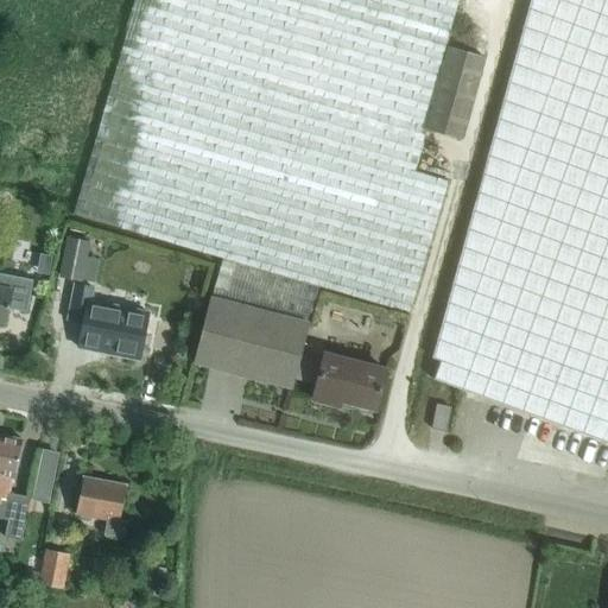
[(134,0),(73,213),(223,257),(214,287),(311,316),(321,284),(412,311),(449,182),(415,171),(426,130),(461,139),(485,56),(445,44),(457,0),(134,0)]
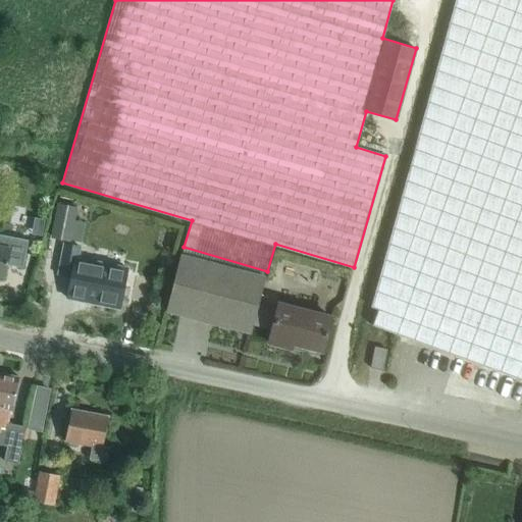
[(521,0),(455,0),(366,323),(521,380),(521,0)]
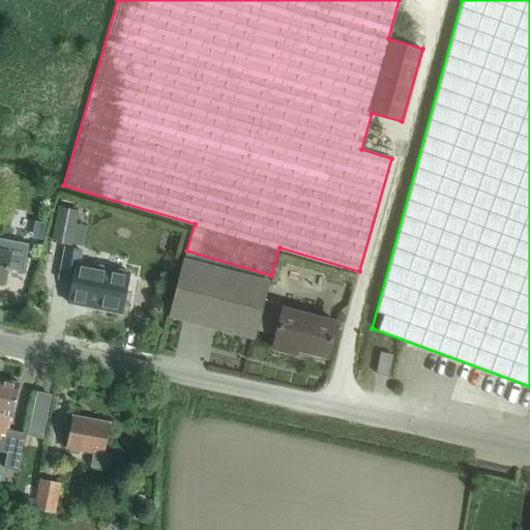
[(58,207),(52,240),(71,244),(78,211),(58,207)]
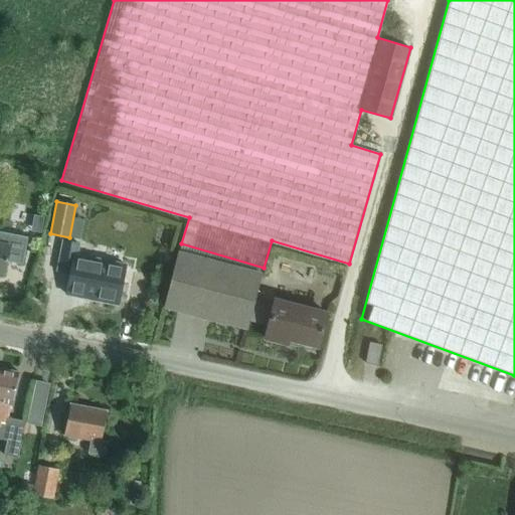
[(0,231),(0,273),(4,274),(6,260),(21,263),(26,237),(0,231)]
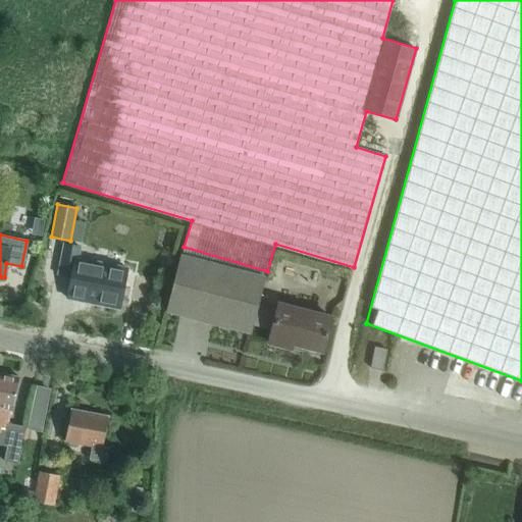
[(63,244),(59,269),(72,271),(71,278),(67,299),(83,302),(84,298),(119,305),(126,268),(77,258),(80,247),(63,244)]
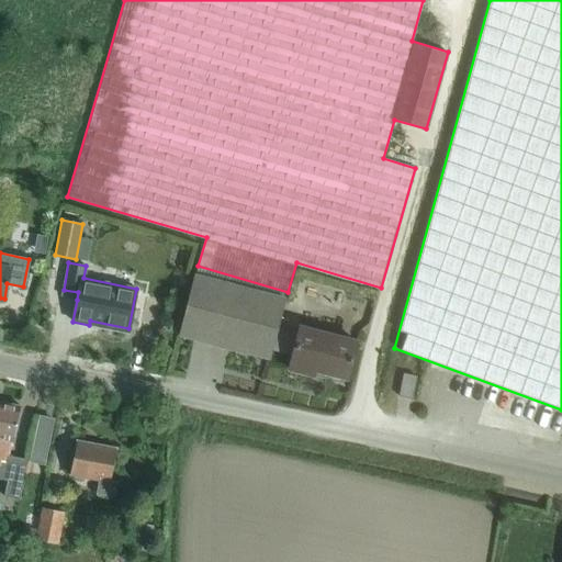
[(194,276),(179,335),(269,358),(271,349),(292,355),(288,369),(313,375),(314,370),(346,378),(356,341),(300,327),(298,334),(277,328),(284,299),(194,276)]
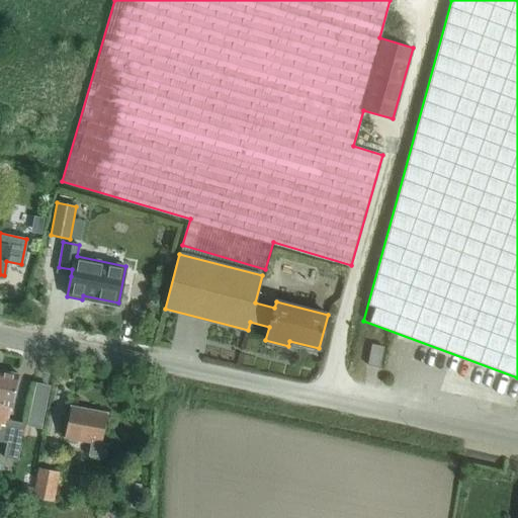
[(371,344),(367,365),(379,367),(383,347),(371,344)]
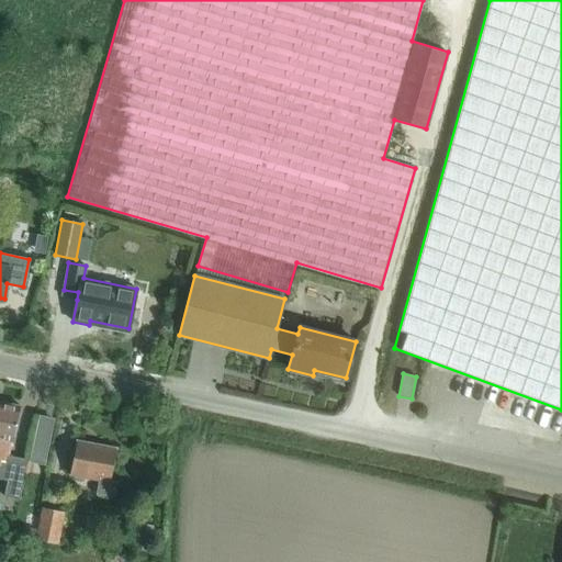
[(20,406),(0,402),(0,479),(4,480),(1,497),(19,501),(26,460),(10,457),(20,406)]
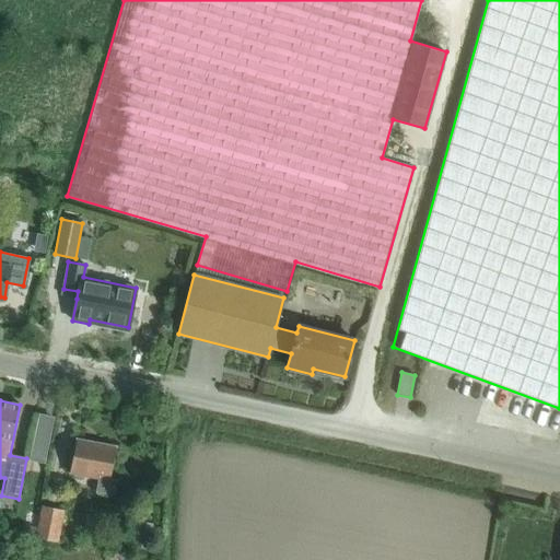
[(116,446),(76,439),(69,474),(98,479),(96,491),(113,493),(115,480),(109,479),(116,446)]
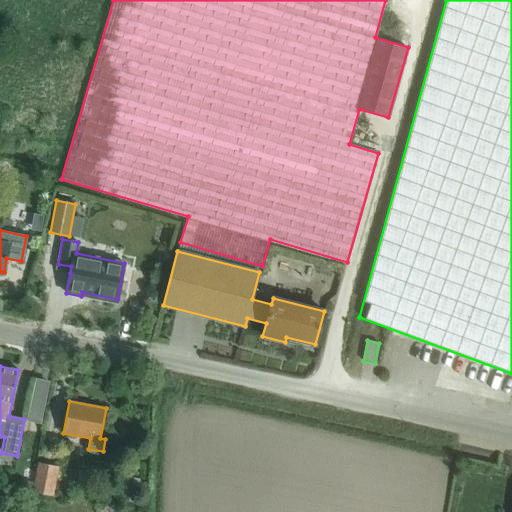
[(35,482),(34,491),(53,494),(58,467),(39,464),(35,482)]
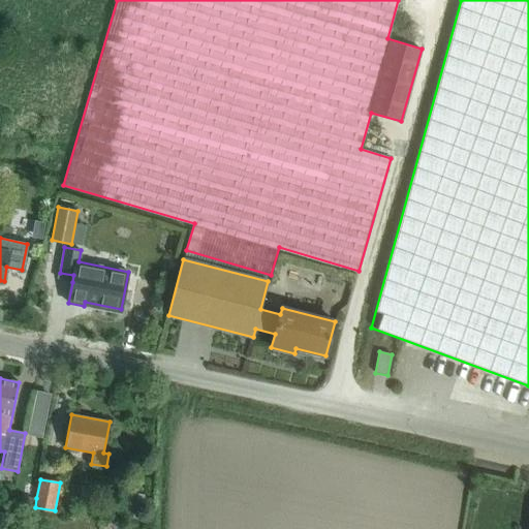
[(21,495),(19,504),(35,507),(36,498),(21,495)]
